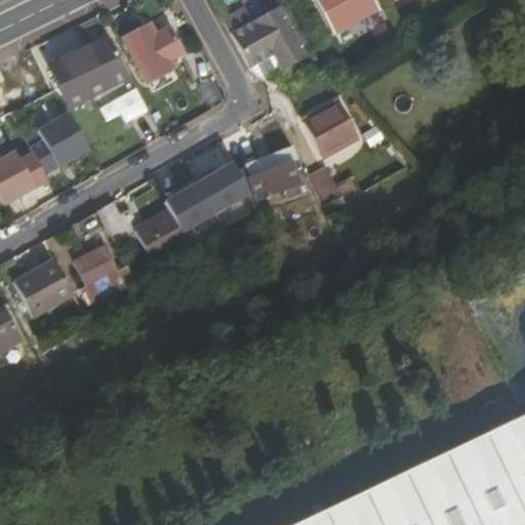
[(371,0),(315,0),(334,35),(378,12),(371,0)]
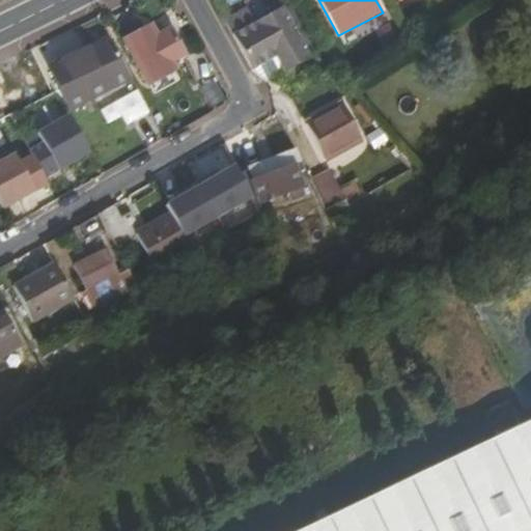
[(225,21),(232,34),(258,21),(250,7),(225,21)]
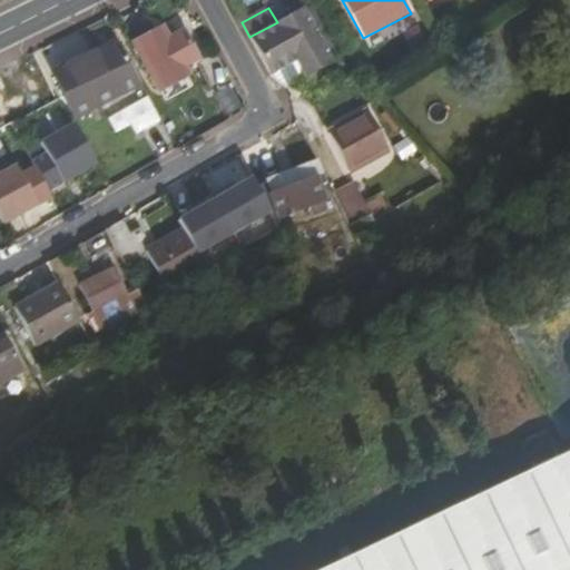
[(303,8),(277,22),(249,37),(271,75),(295,61),(306,78),(334,64),(303,8)]
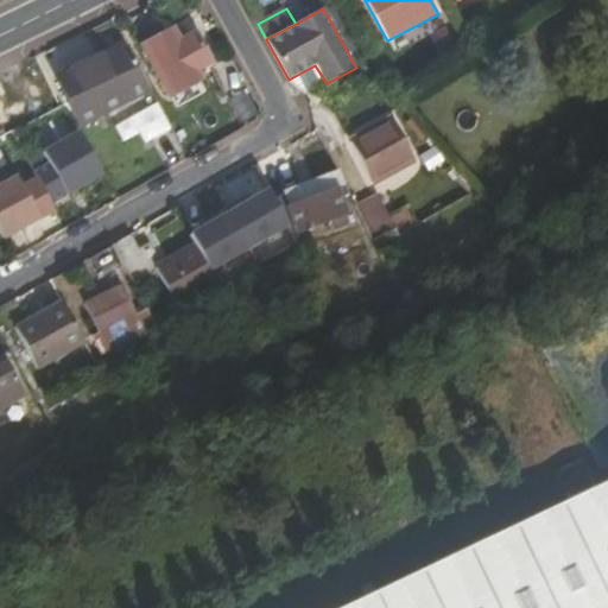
[(175,32),(144,49),(171,96),(201,78),(197,73),(213,63),(195,32),(179,39),(175,32)]
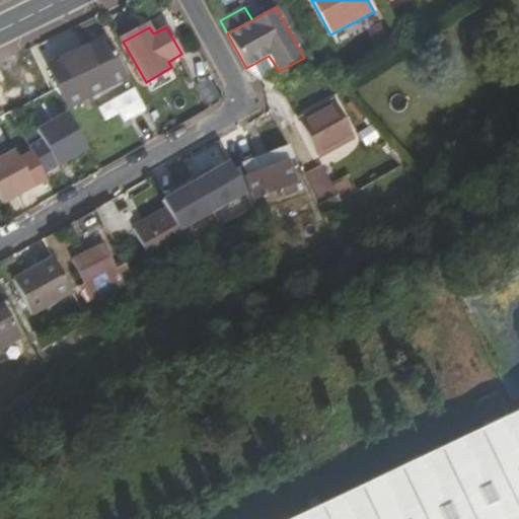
[(65,58),(48,66),(69,107),(91,96),(126,79),(104,38),(79,51),(65,58)]
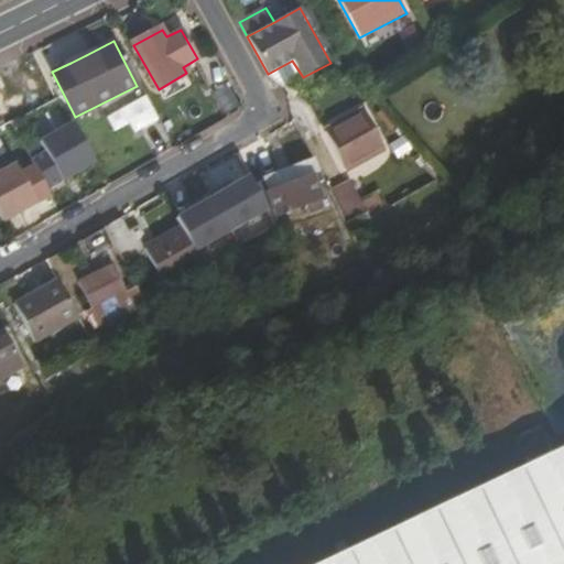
[(0,87),(0,122),(14,115),(0,87)]
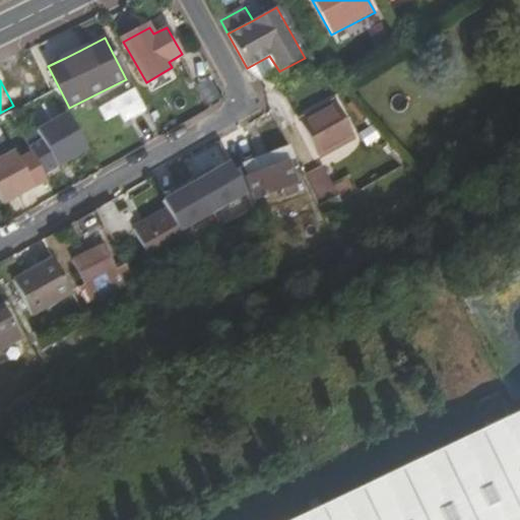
[(42,173),(88,148),(58,88),(10,112),(42,173)]
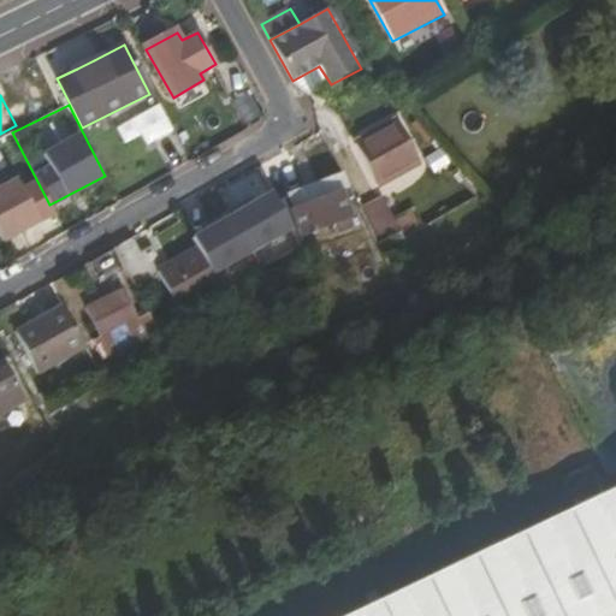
[(397,122),(355,144),(377,184),(419,161),(397,122)]
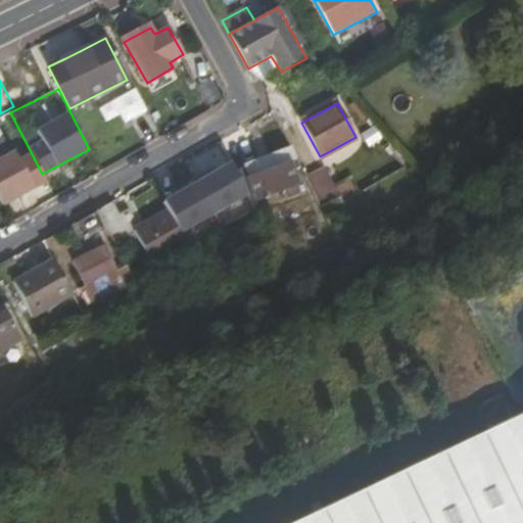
[(14,153),(0,160),(0,201),(2,205),(34,188),(14,153)]
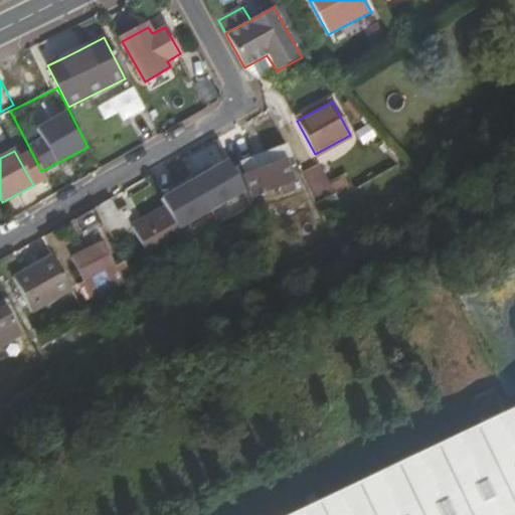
[(286,161),(244,176),(251,197),(294,181),(286,161)]
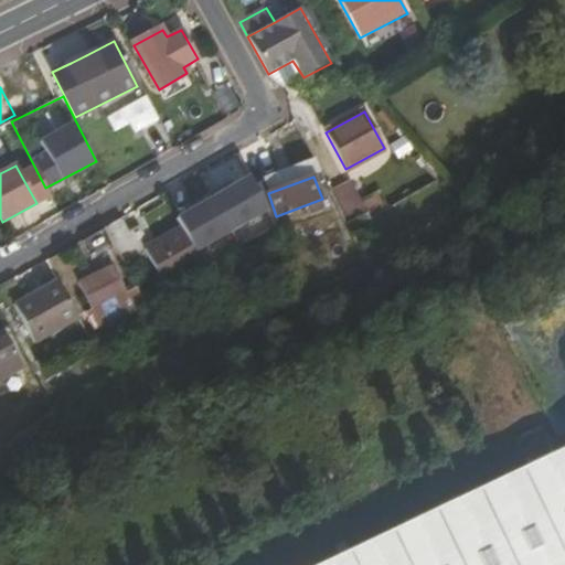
[(368,210),(351,180),(332,190),(349,220),(368,210)]
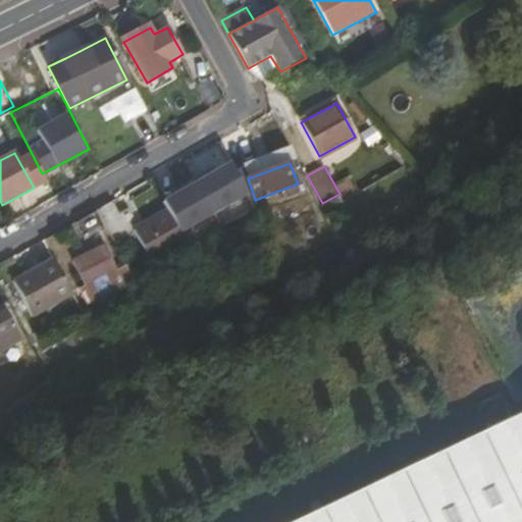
[(168,173),(155,179),(168,203),(180,196),(168,173)]
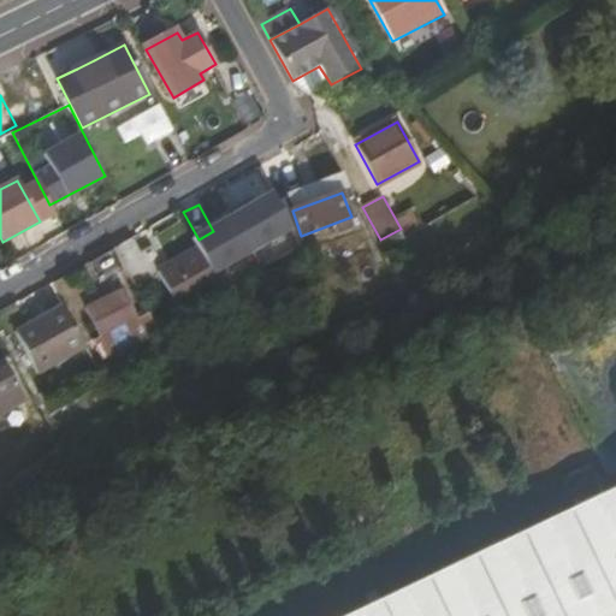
[(141,253),(134,238),(114,249),(123,264),(131,278),(161,260),(154,246),(141,253)]
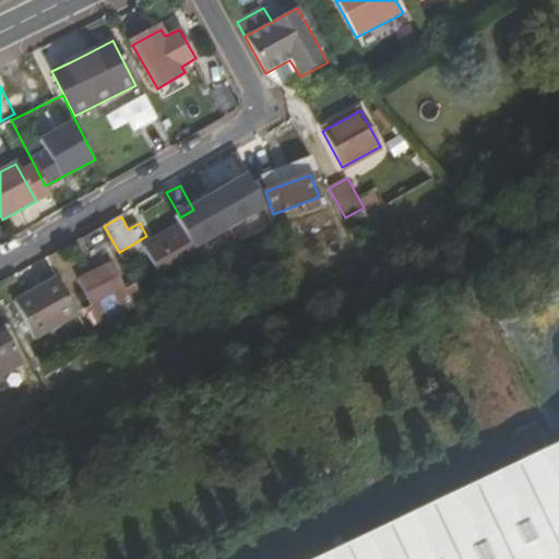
[(143,245),(164,283),(200,262),(179,225),(143,245)]
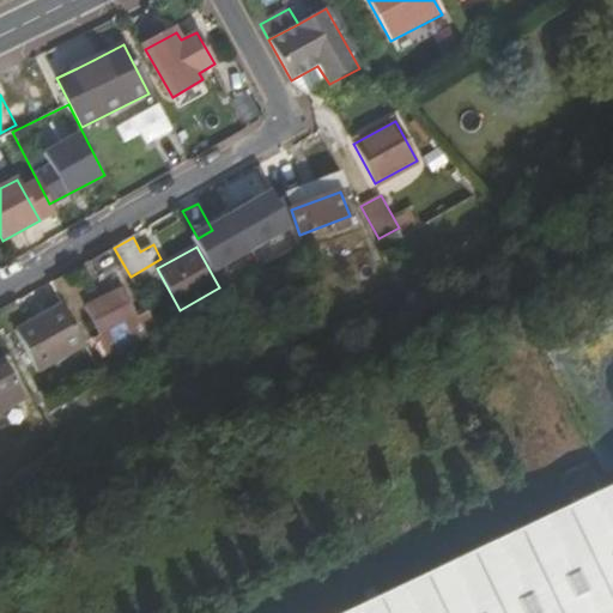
[(114,248),(89,261),(97,275),(104,273),(110,280),(120,274),(115,266),(122,262),(114,248)]
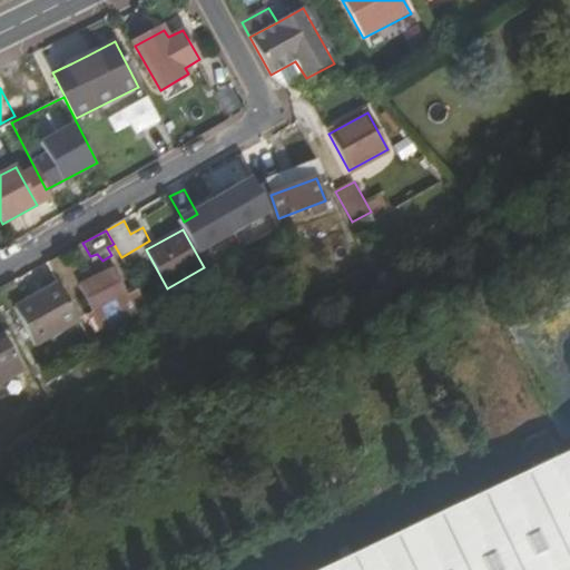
[(129,294),(114,266),(78,286),(92,312),(89,315),(100,336),(150,310),(139,290),(129,294)]
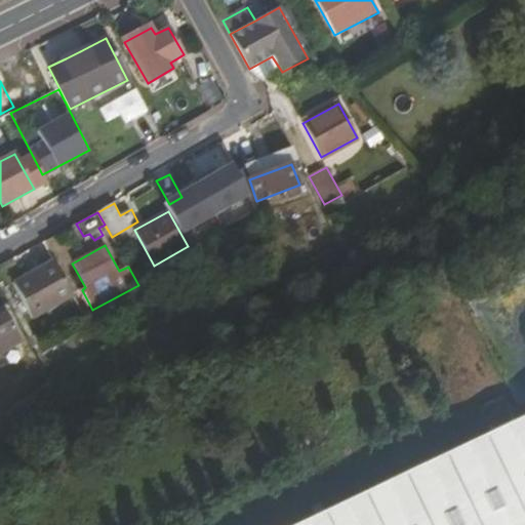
[(14,283),(34,319),(75,296),(54,260),(14,283)]
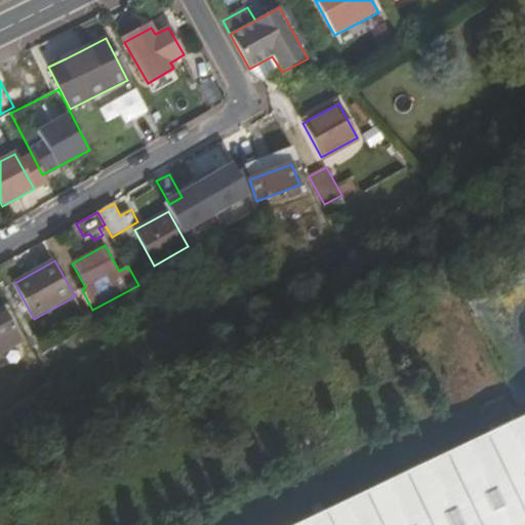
[(0,315),(0,370),(3,369),(0,363),(0,353),(22,340),(5,312),(0,315)]
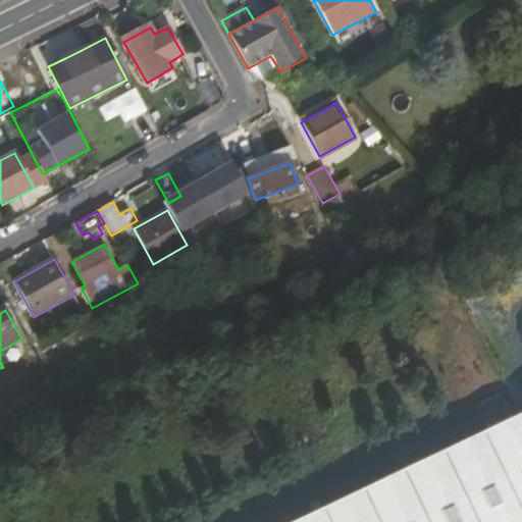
[(521,521),(521,411),(290,521),(521,521)]
